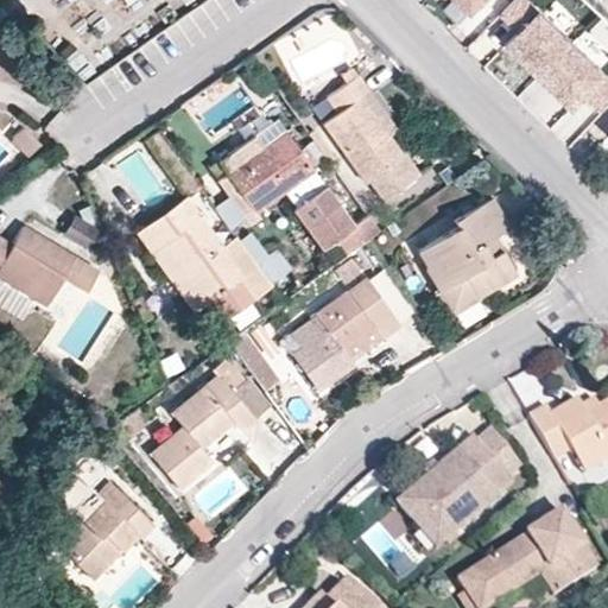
[(482,0),(460,0),(472,12),(482,0)]
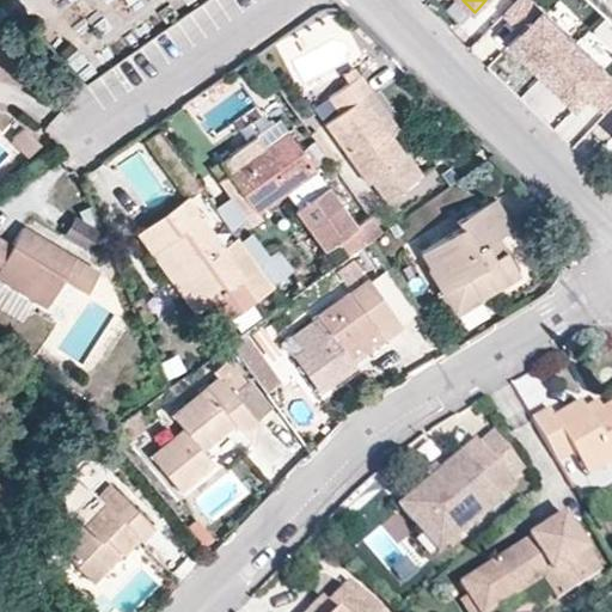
[(544,72),(576,38),(534,0),(514,0),(506,10),(522,26),(510,40),(544,72)]
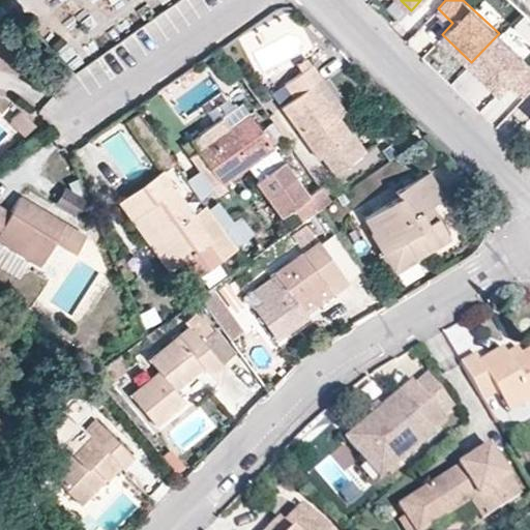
[(70,68),(84,57),(63,33),(51,45),(70,68)]
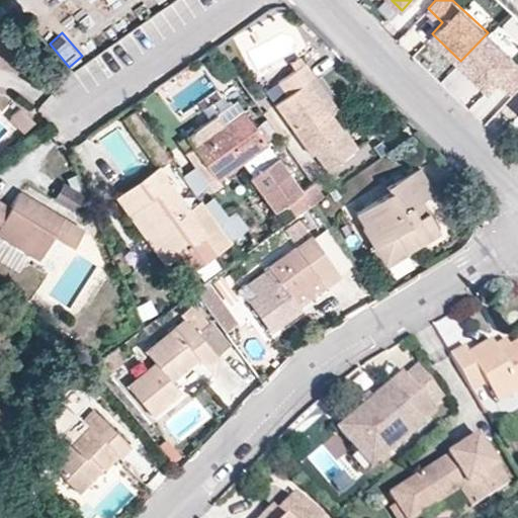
[(517,61),(488,32),(460,61),(489,87),(498,78),(513,92),(517,86),(517,61)]
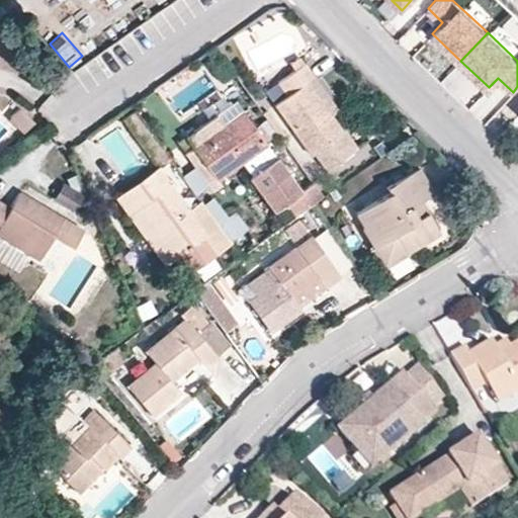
[(356,149),(332,115),(309,82),(315,78),(305,64),(304,65),(298,58),(290,64),(295,71),(266,92),(312,155),(315,154),(327,170),(356,149)]
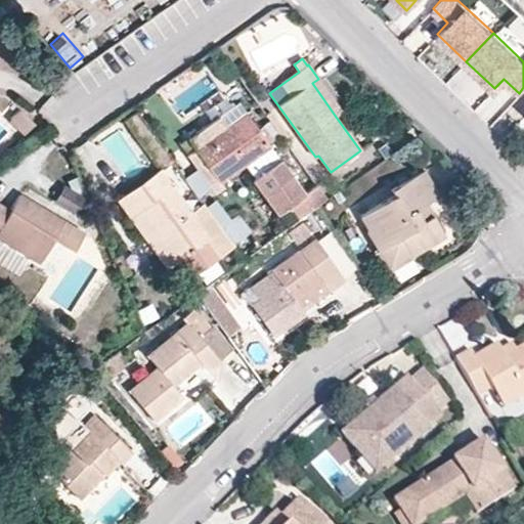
[(226,81),(236,74),(225,59),(216,67),(226,81)]
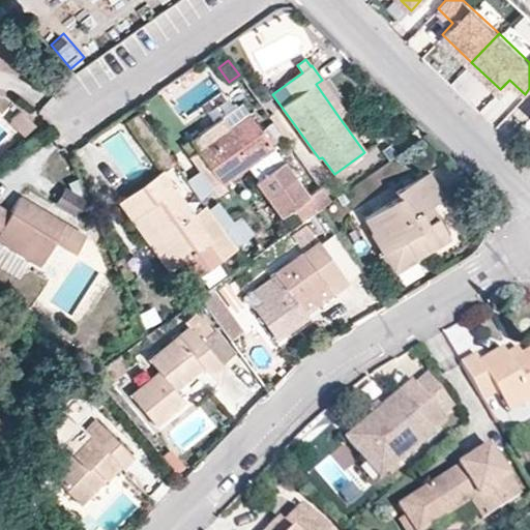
[(454,81),(477,105),(492,90),(470,66),(454,81)]
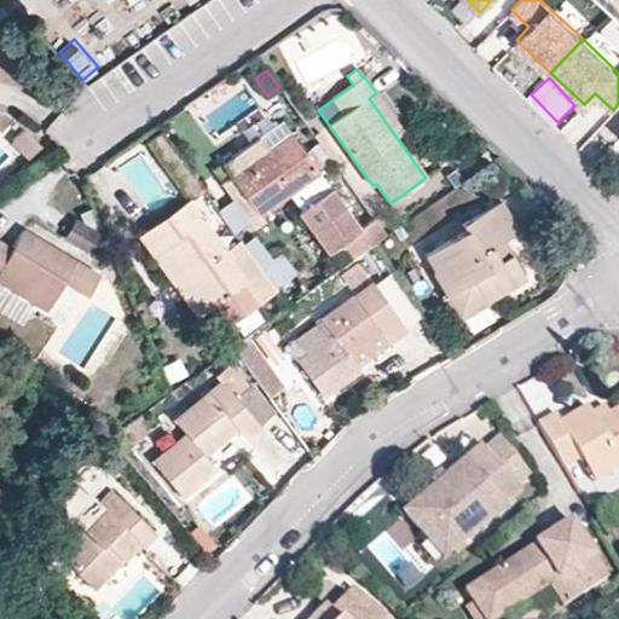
[(404,133),(376,93),(369,98),(397,138),(404,133)]
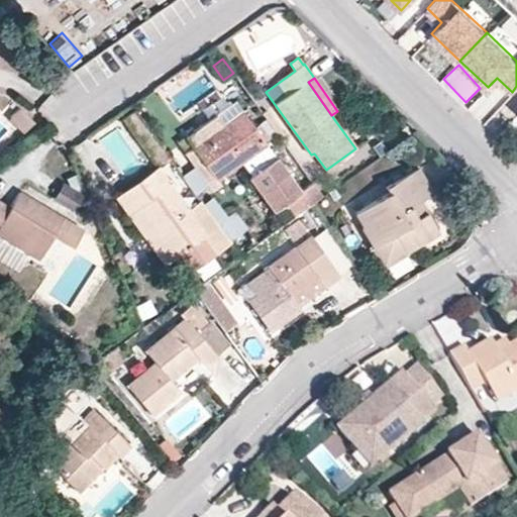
[(32,121),(18,107),(9,117),(23,130),(32,121)]
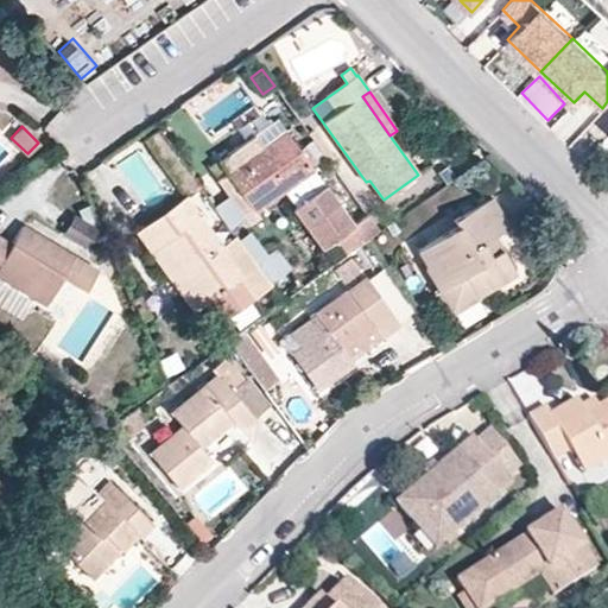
[(353,226),(285,131),(263,147),(254,135),(219,162),(227,173),(219,179),(251,225),(260,219),(255,211),(284,191),(296,207),(293,209),(322,248),(336,239),(347,254),(379,232),(367,215),(353,226)]
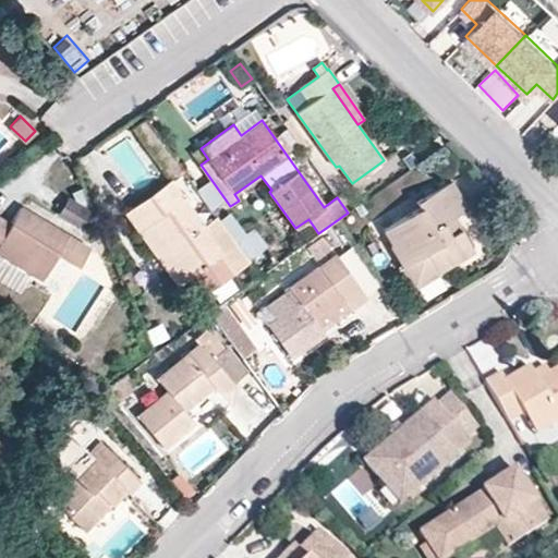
[(183,171),(164,143),(149,153),(170,181),(171,181),(183,171)]
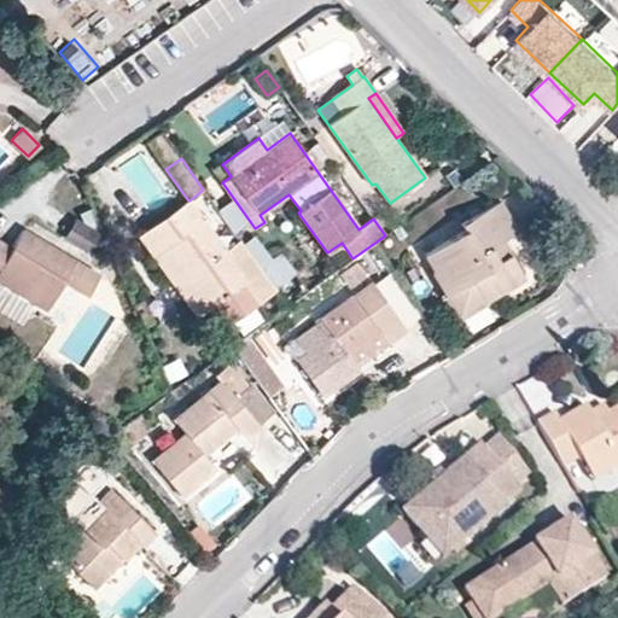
[(232,198),(216,207),(229,232),(245,223),(232,198)]
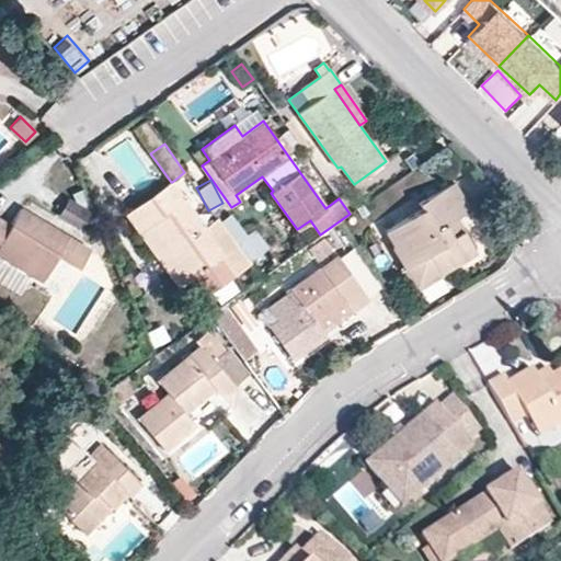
[(249,261),(220,222),(217,217),(205,227),(187,203),(190,201),(184,193),(182,195),(172,182),(171,182),(126,215),(139,233),(150,225),(191,279),(195,276),(208,294),(250,263),(249,261)]
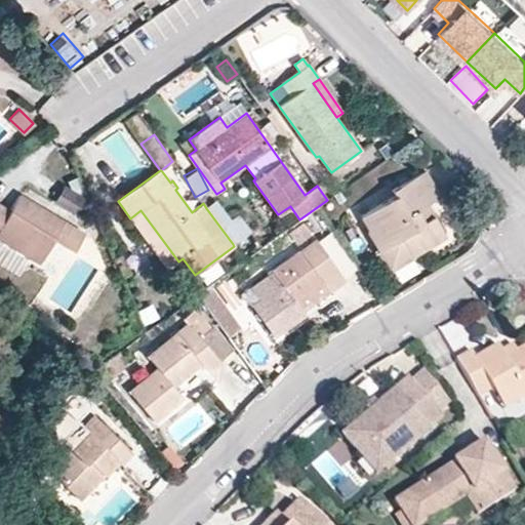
[(446,236),(434,216),(423,221),(417,210),(427,204),(440,197),(425,171),(392,191),(395,197),(362,216),(369,230),(368,231),(380,251),(379,252),(390,269),(446,236)]
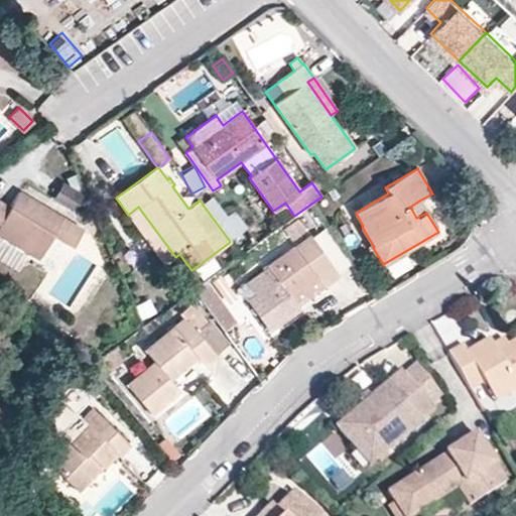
[(75,210),(84,195),(61,181),(52,197),(75,210)]
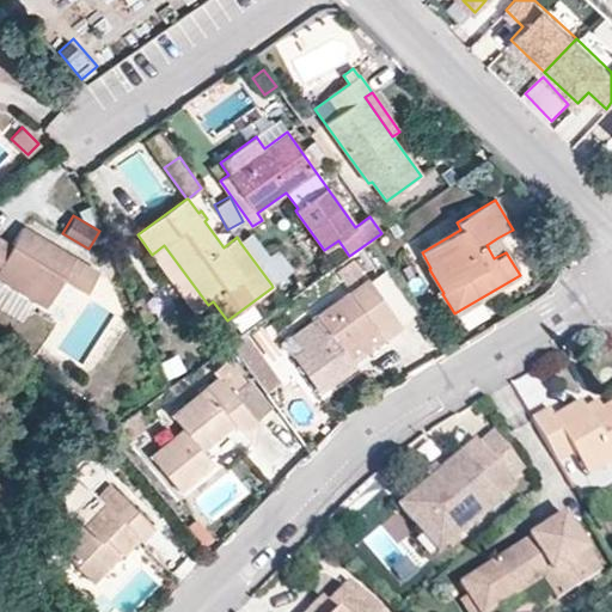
[(97,271),(22,226),(11,244),(1,259),(0,258),(0,276),(34,298),(44,305),(61,277),(84,291),(97,271)]
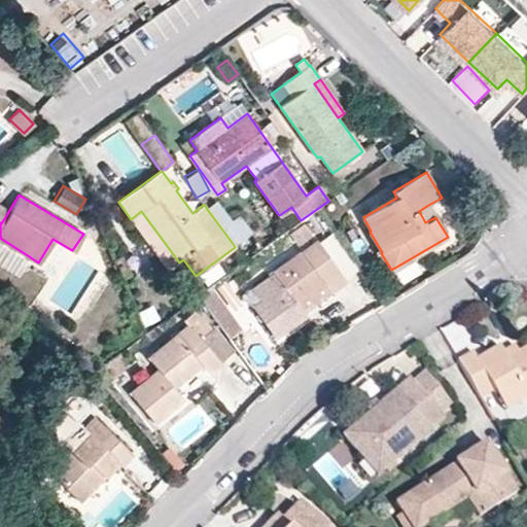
[(251,233),(239,216),(232,221),(216,202),(207,209),(234,245),(251,233)]
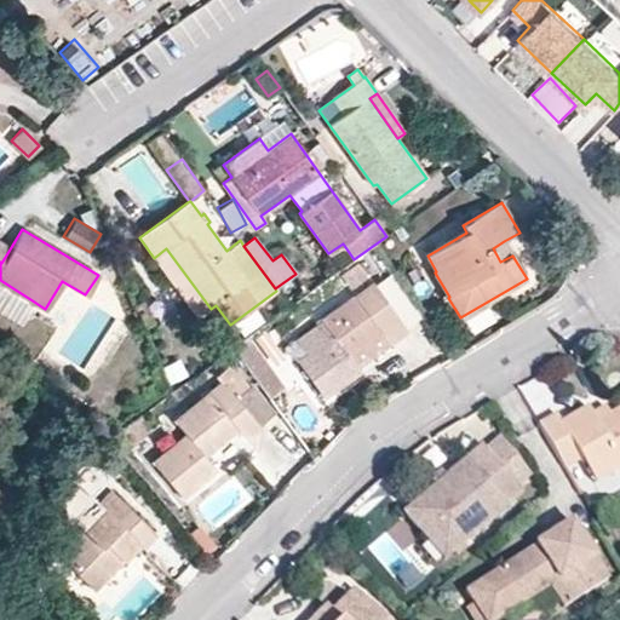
[(0,262),(1,263),(11,247),(0,240),(0,262)]
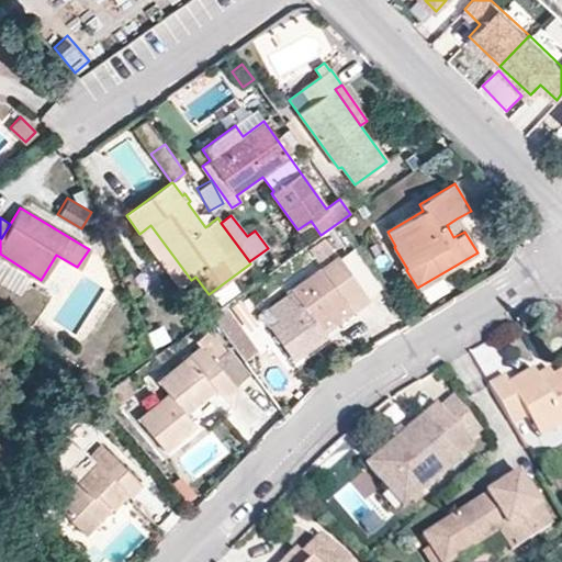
[(464,232),(457,218),(447,225),(453,237),(464,232)]
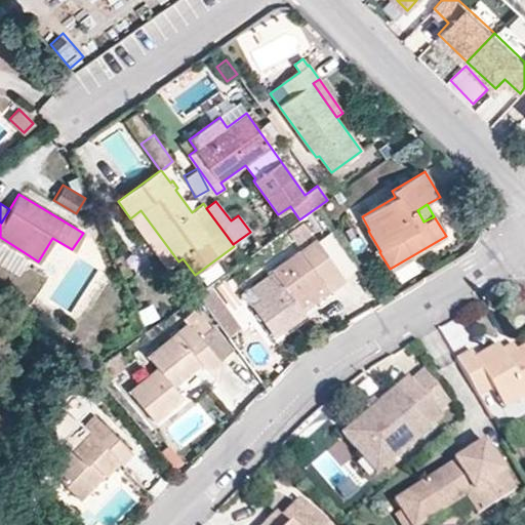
[(178,261),(140,210),(130,218),(168,270),(178,261)]
